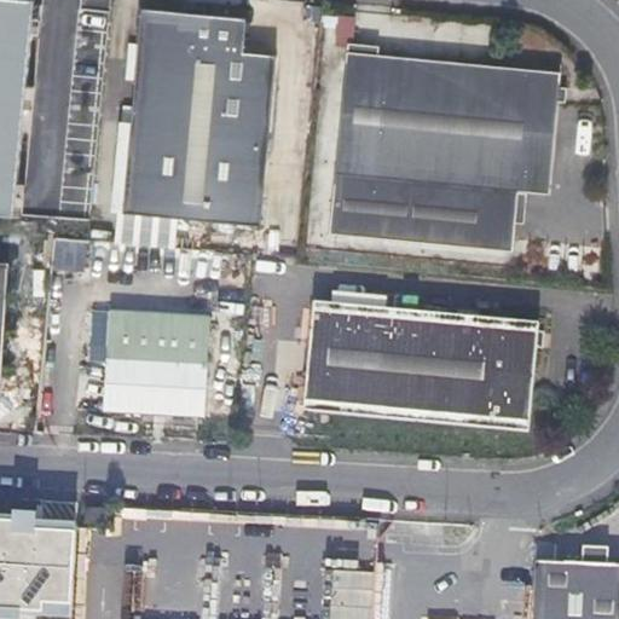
[(0,0),(0,181),(15,184),(32,4),(0,0)]
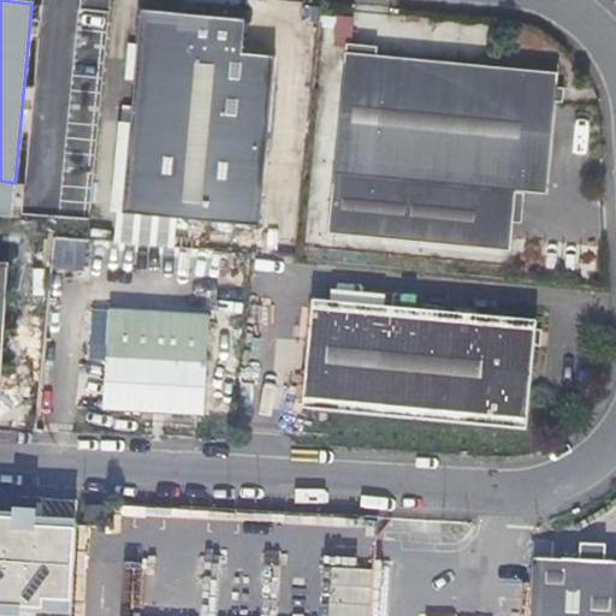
[(132,100),(123,203),(260,214),(274,47),(244,43),(247,10),(142,1),(132,100)]
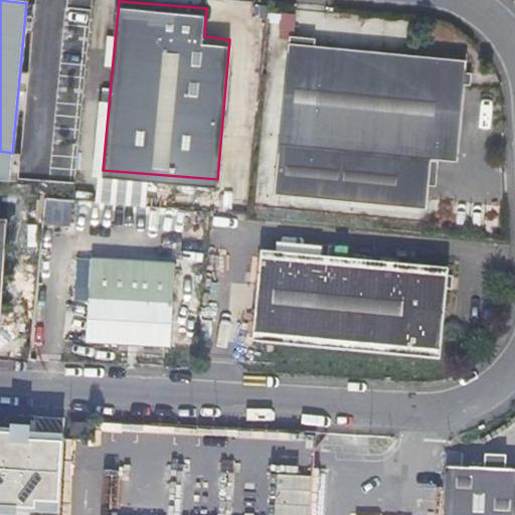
[(288,43),(274,193),(422,207),(427,157),(452,160),(462,60),(288,43)]
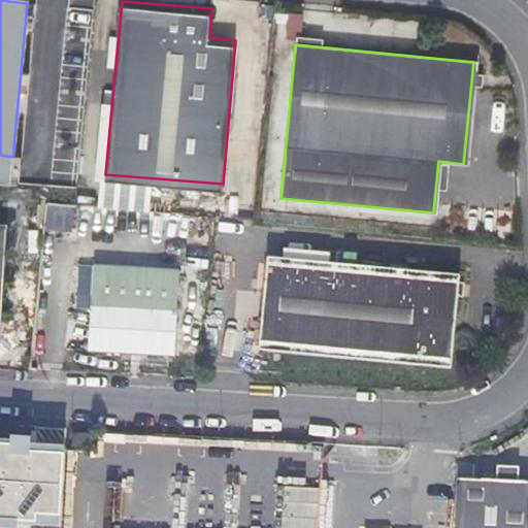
[(51,208),(48,231),(72,233),(74,210),(51,208)]
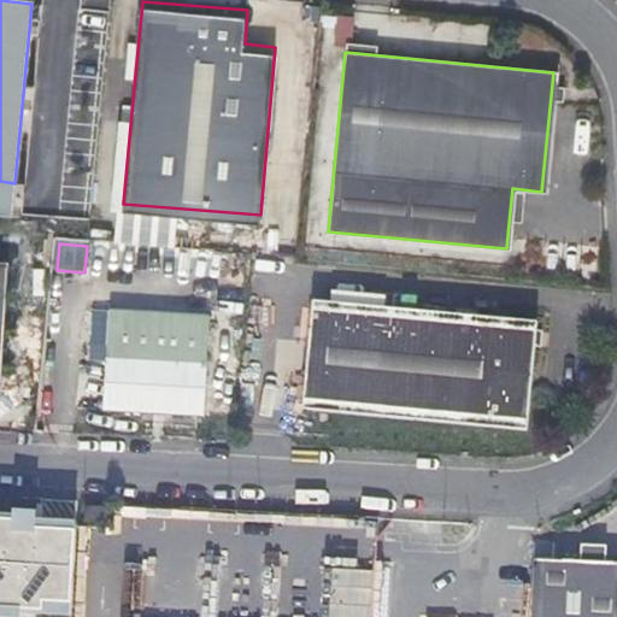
[(113,291),(104,403),(206,412),(217,300),(113,291)]
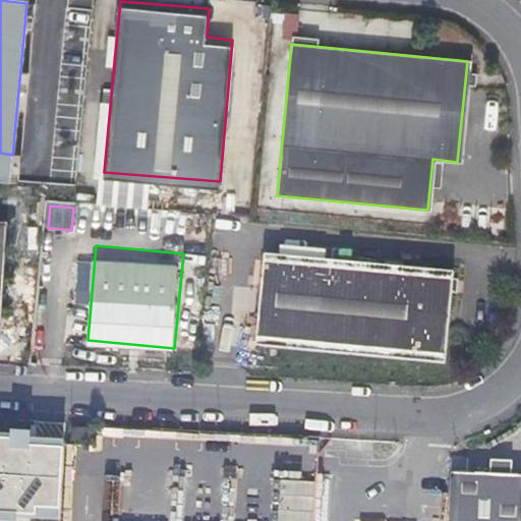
[(305,256),(297,347),(394,355),(460,361),(469,272),(374,263),(305,256)]
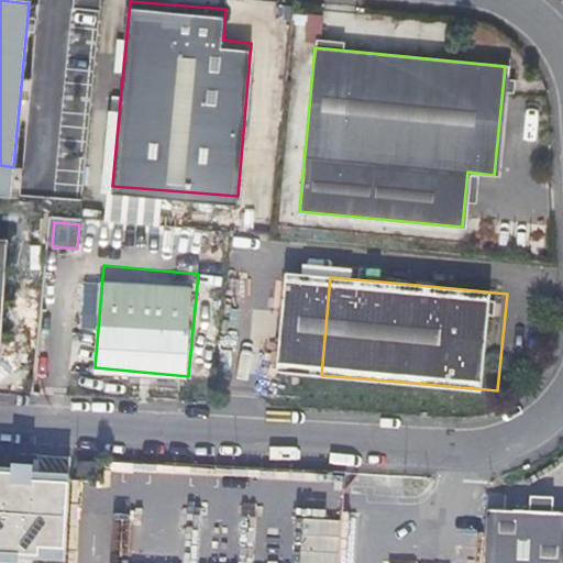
[(75,461),(75,473),(92,474),(92,462),(75,461)]
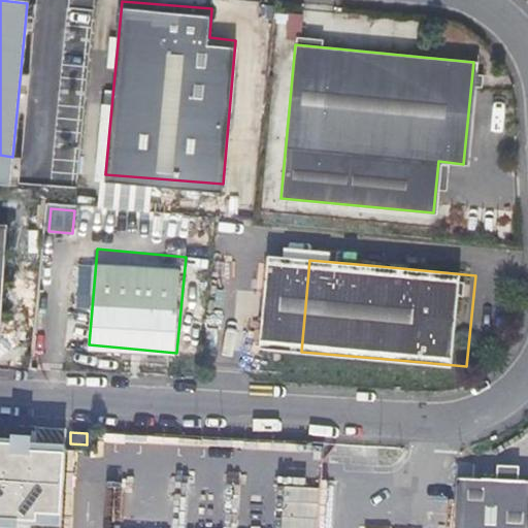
[(285,482),(282,527),(312,527),(316,483),(285,482)]
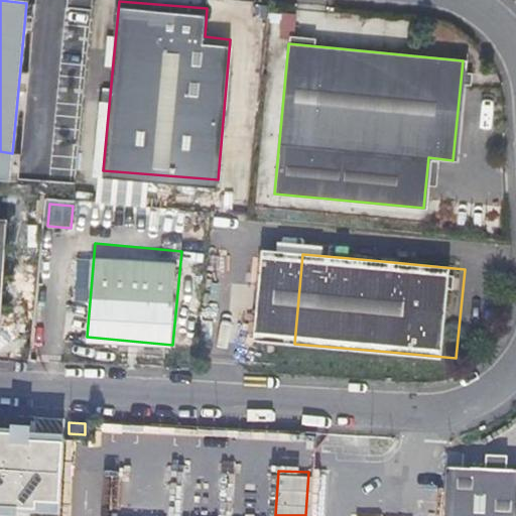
[(515,515),(515,478),(444,475),(441,515),(515,515)]
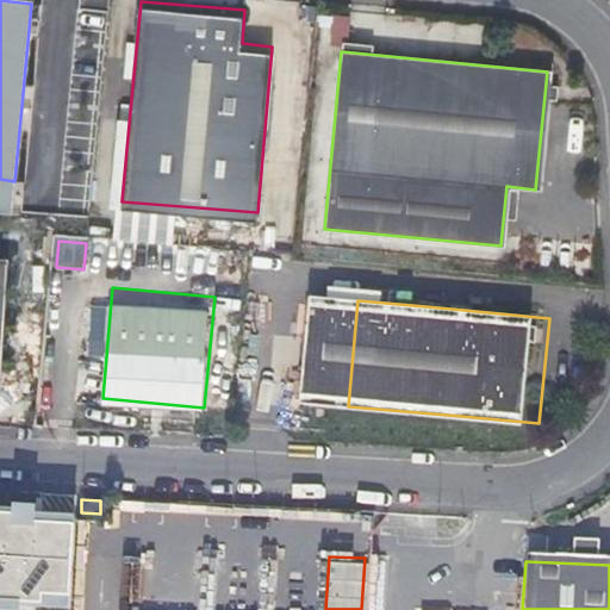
[(0,609),(35,609),(37,585),(0,582),(0,609)]
